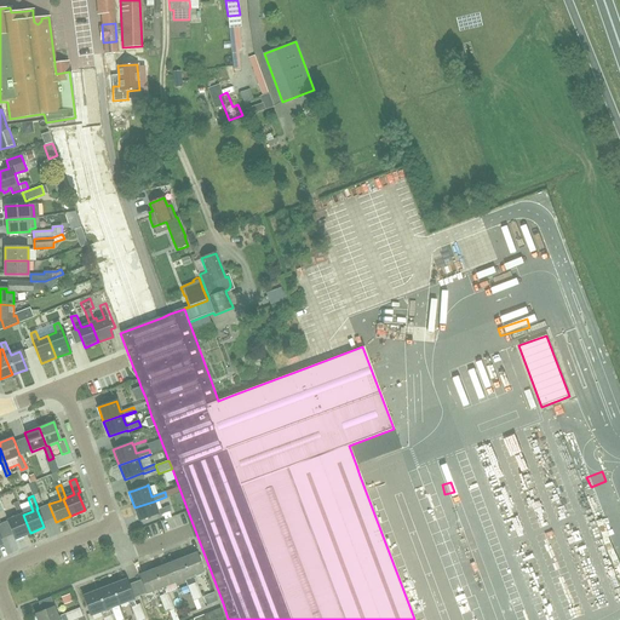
[(16,538),(30,533),(23,515),(18,501),(13,504),(18,517),(9,521),(16,538)]
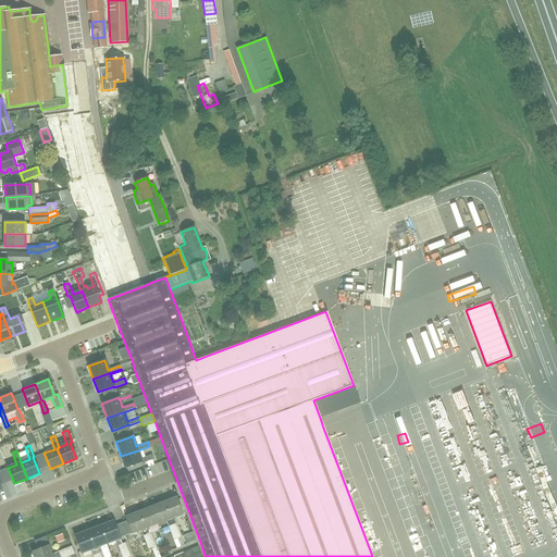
[(138,450),(121,456),(125,468),(126,468),(141,462),(141,463),(152,460),(153,459),(151,455),(140,459),(138,450)]
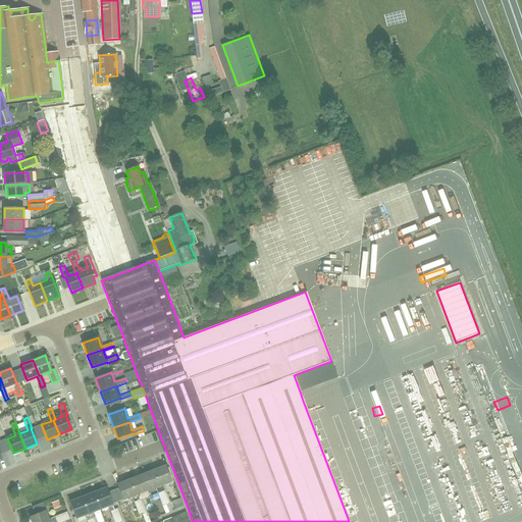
[(169,478),(165,468),(165,466),(153,471),(161,492),(165,490),(162,485),(170,481),(169,478)]
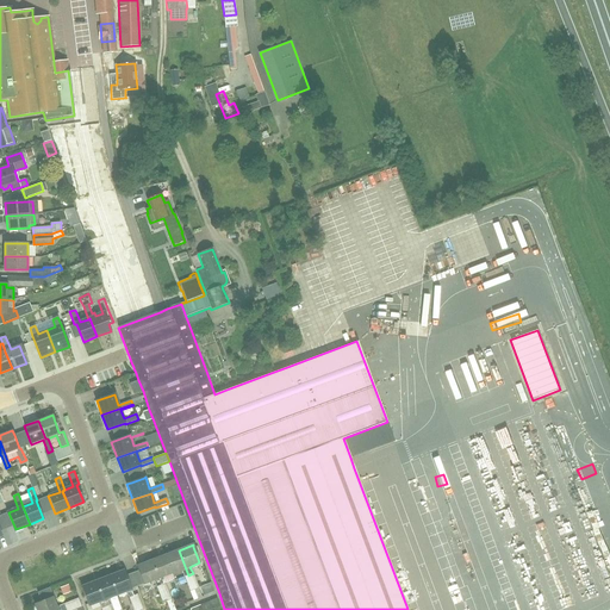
[(188,576),(179,551),(165,555),(172,573),(181,570),(185,577),(188,576)]
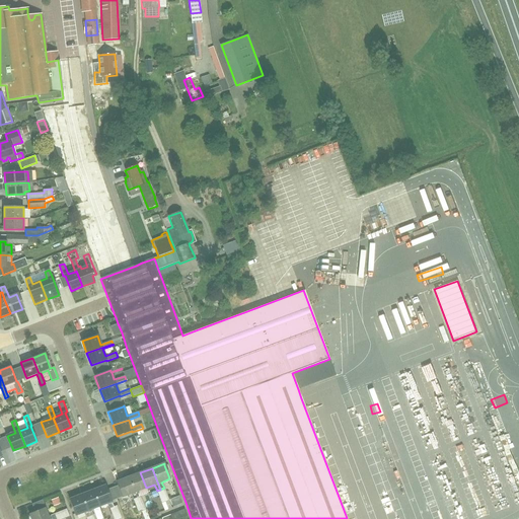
[(146,488),(140,472),(129,477),(135,493),(146,488)]
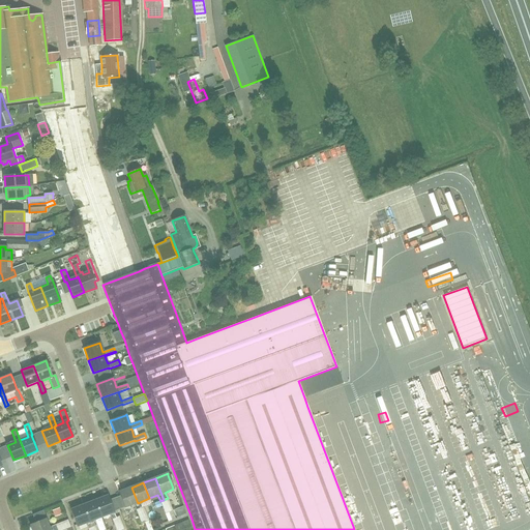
[(138,503),(131,488),(118,492),(124,508),(125,507),(138,503)]
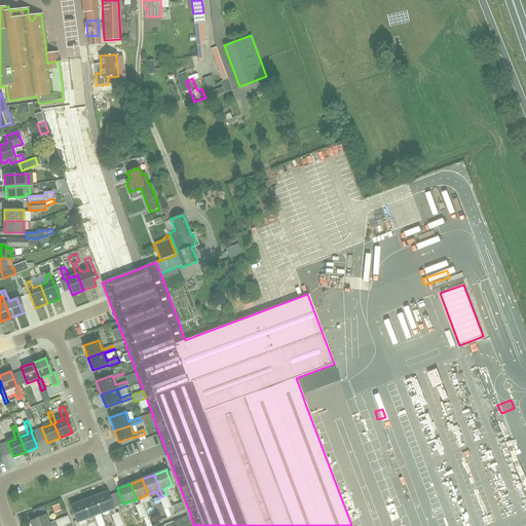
[(107,492),(95,497),(101,513),(109,510),(111,515),(115,513),(113,508),(109,496),(107,492)]
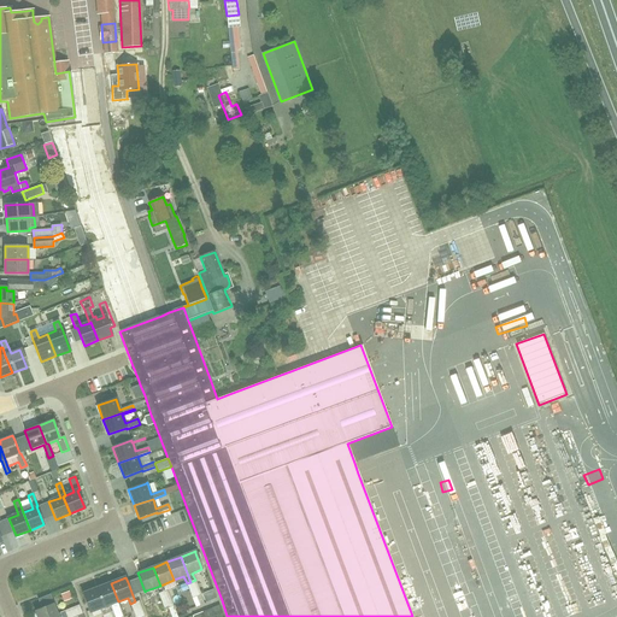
[(191,582),(187,583),(189,591),(198,587),(195,580),(191,582)]
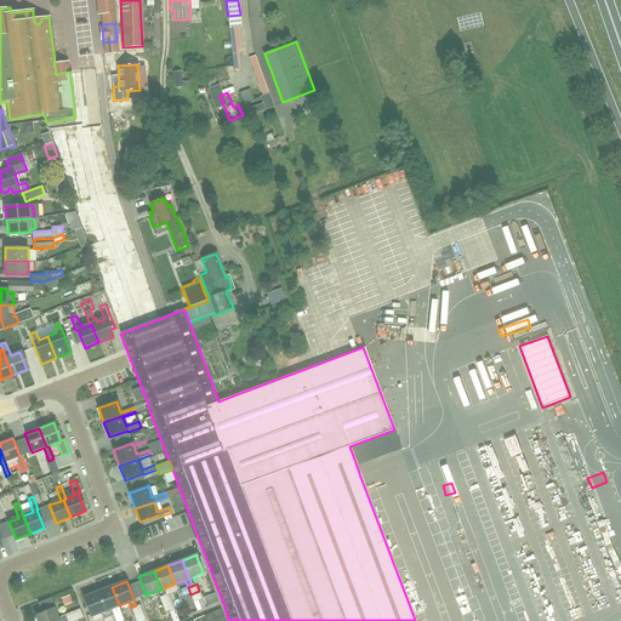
[(109,609),(119,605),(112,587),(97,592),(104,611),(109,609)]
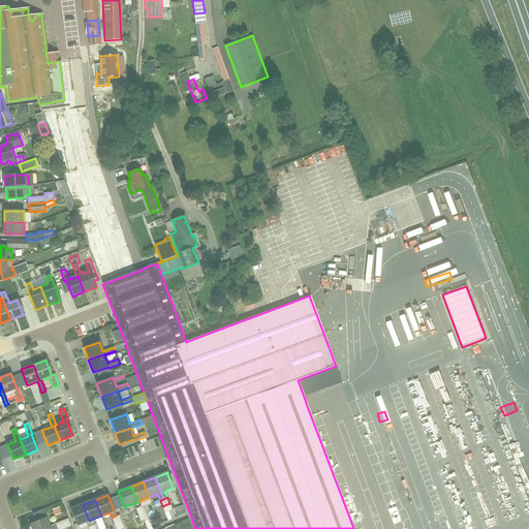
[(168,511),(173,509),(169,503),(162,506),(164,512),(168,511)]
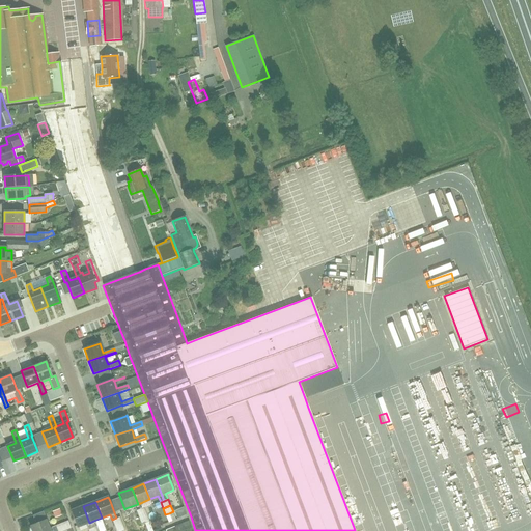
[(92,528),(83,506),(72,511),(77,527),(86,524),(88,530),(92,528)]
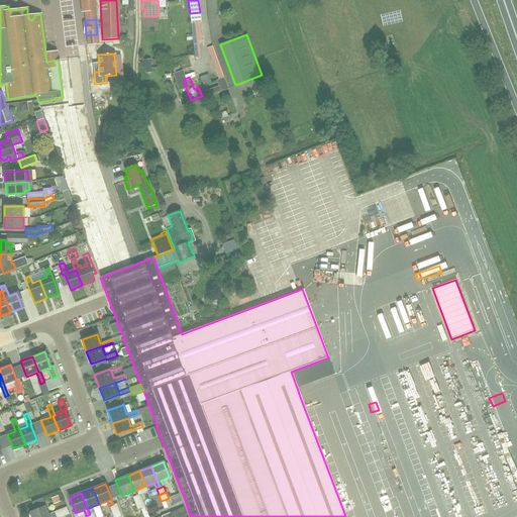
[(142,501),(139,494),(132,497),(134,504),(142,501)]
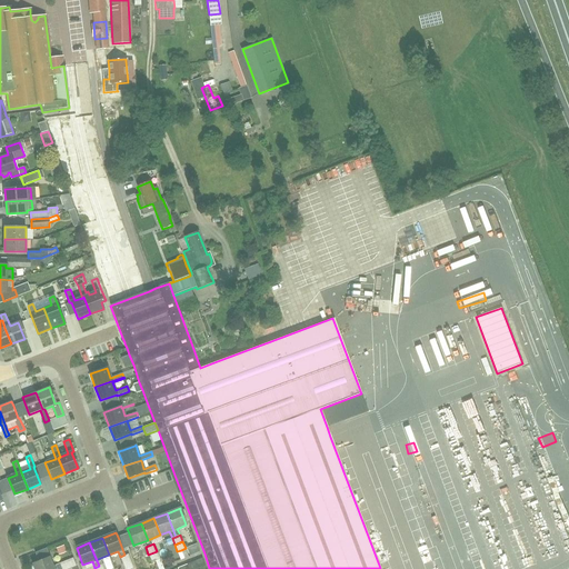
[(151,561),(155,560),(159,558),(157,551),(148,555),(151,561)]
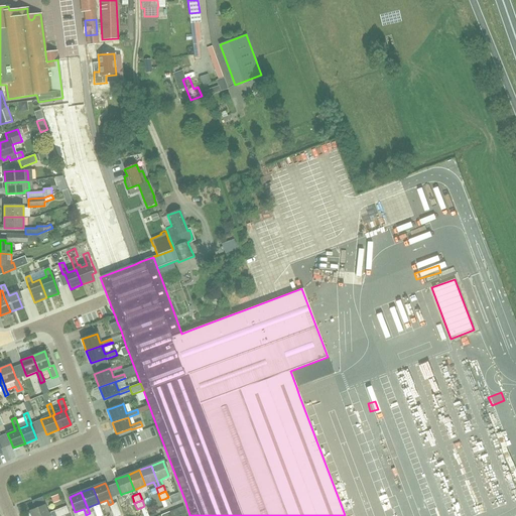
[(116,502),(113,503),(109,505),(111,512),(119,509),(116,503),(116,502)]
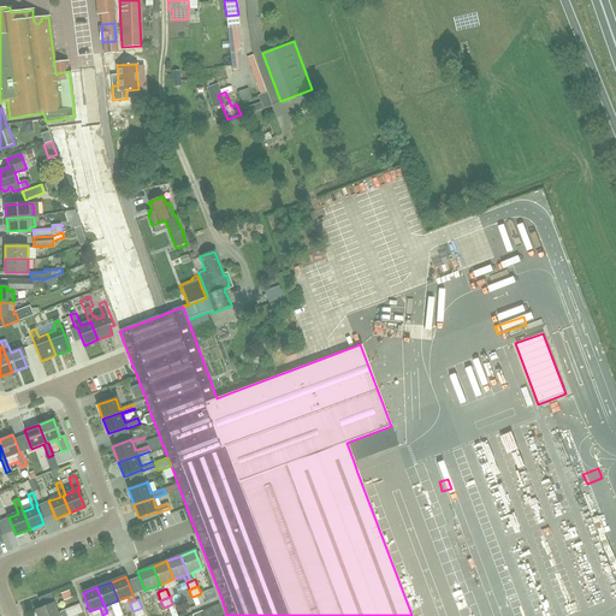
[(53,603),(35,610),(37,615),(61,615),(66,615),(64,610),(58,612),(53,603)]
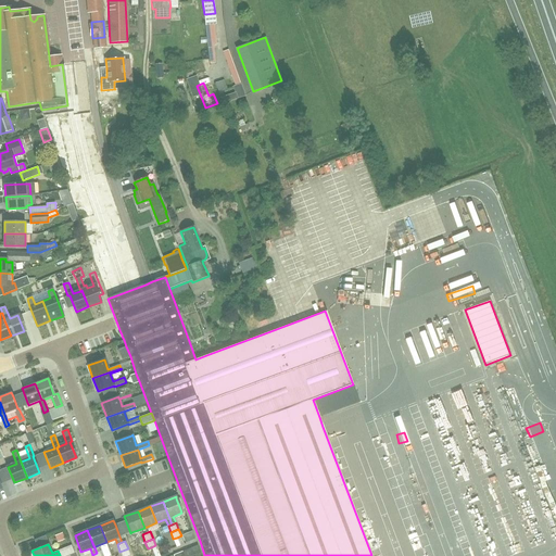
[(67,555),(74,553),(72,545),(64,548),(67,555)]
